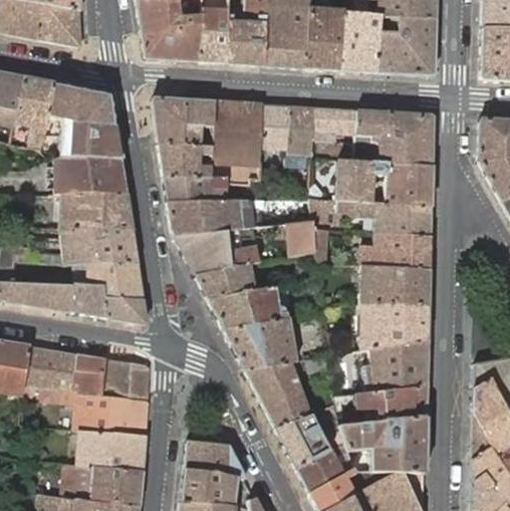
[(0,0),(0,31),(39,38),(47,3),(31,0),(0,0)]
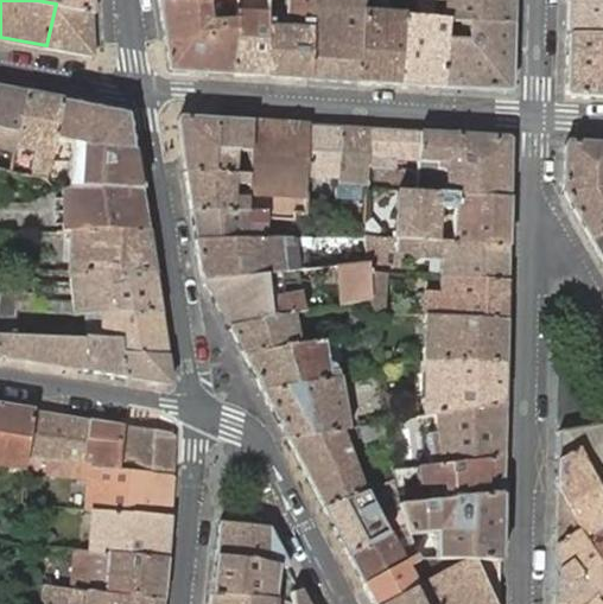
[(37,0),(56,4),(97,11),(96,0),(37,0)]
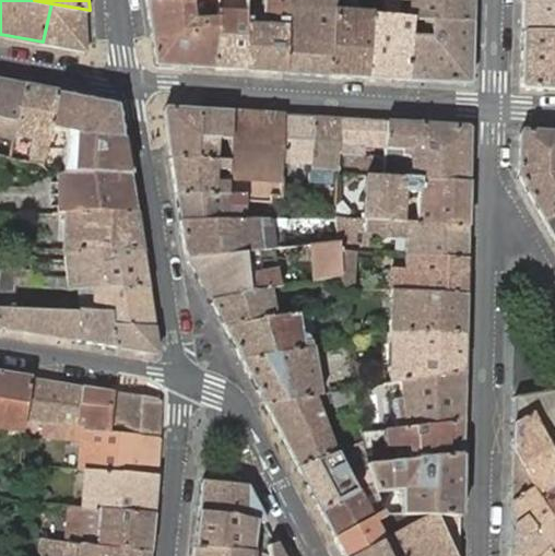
[(163,62),(220,67),(221,15),(198,18),(196,0),(151,0),(161,60),(163,62)]
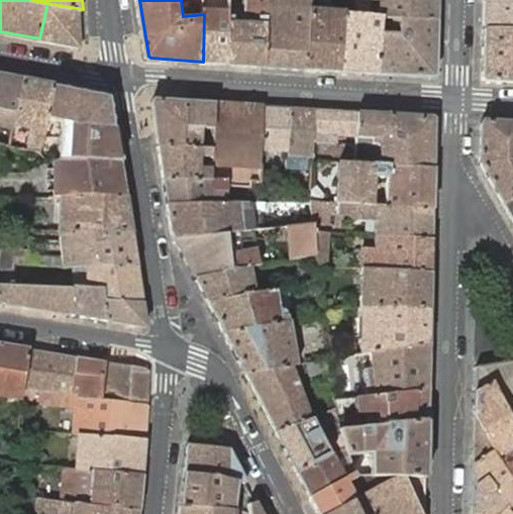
[(203,62),(229,63),(230,19),(230,0),(218,0),(218,8),(205,7),(204,14),(203,62)]
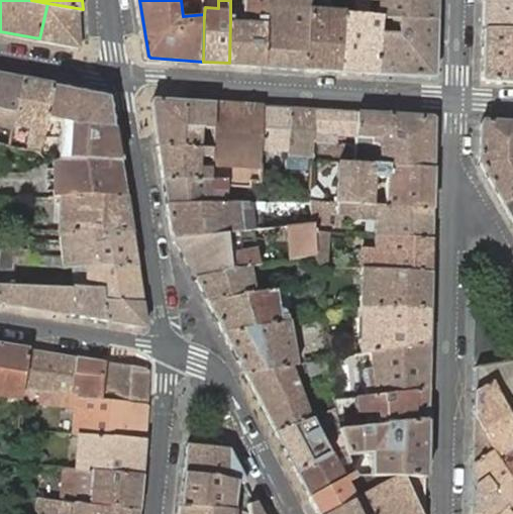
[(229,63),(267,65),(269,0),(251,0),(250,20),(230,19),(229,63)]
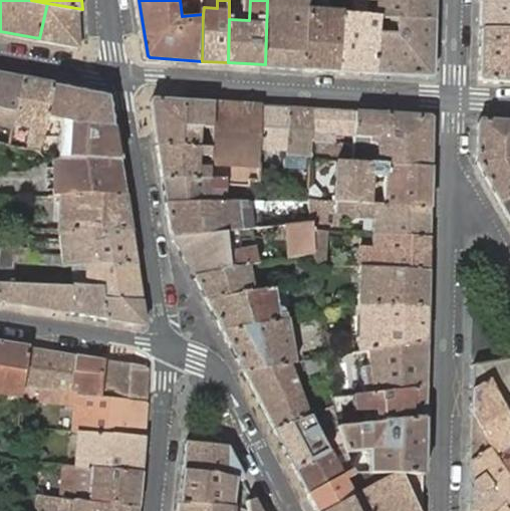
[(307,67),(311,6),(311,0),(267,0),(265,64),(307,67)]
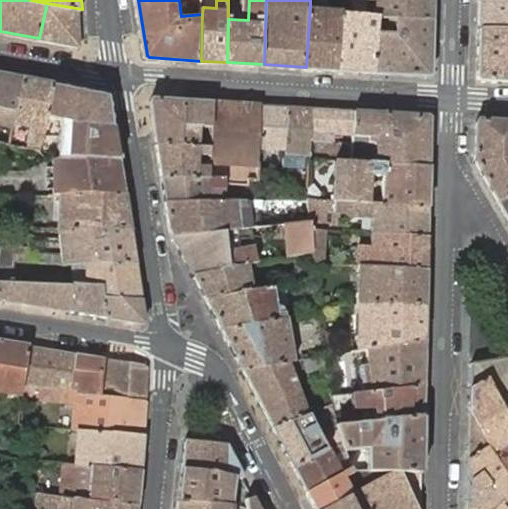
[(345,8),(345,0),(337,0),(337,8),(310,6),(306,67),(341,69),(344,13),(345,8)]
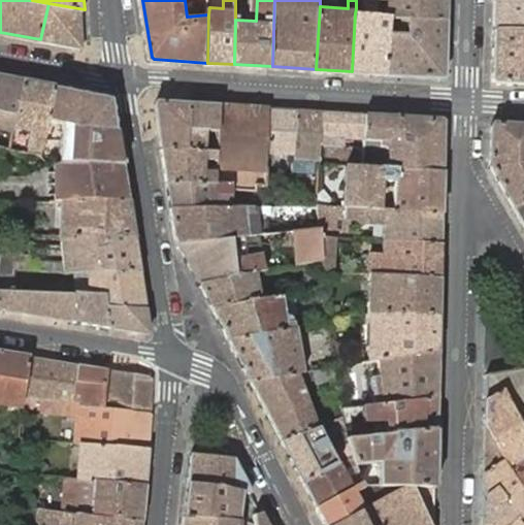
[(365,13),(355,13),(352,71),(388,73),(389,31),(390,15),(388,15),(378,15),(378,0),(366,0),(365,13)]
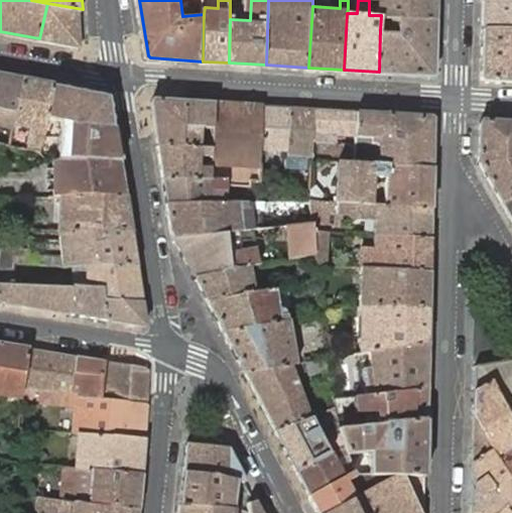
[(369,15),(379,15),(380,0),(369,0),(369,15)]
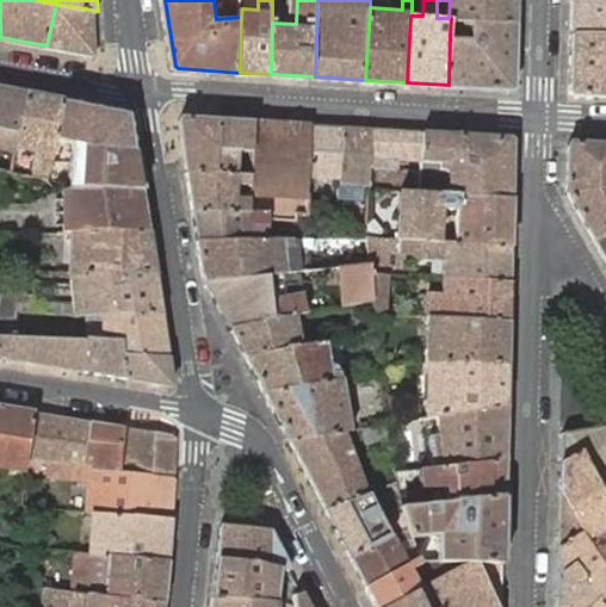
[(519,19),(519,0),(450,0),(449,18),(451,18),(469,18),(519,19)]
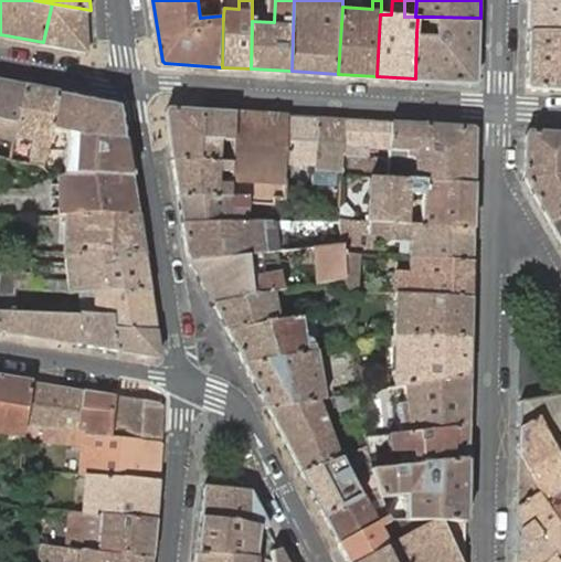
[(560,0),(532,0),(532,31),(560,31),(560,0)]
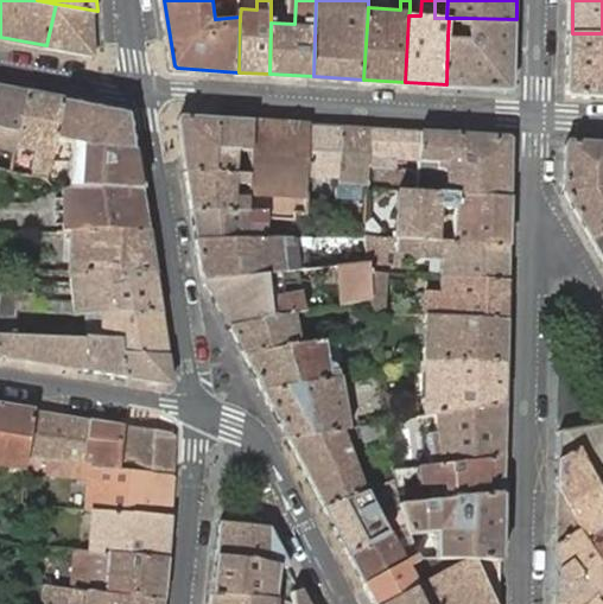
[(100,53),(97,11),(56,4),(46,45),(99,56),(100,53)]
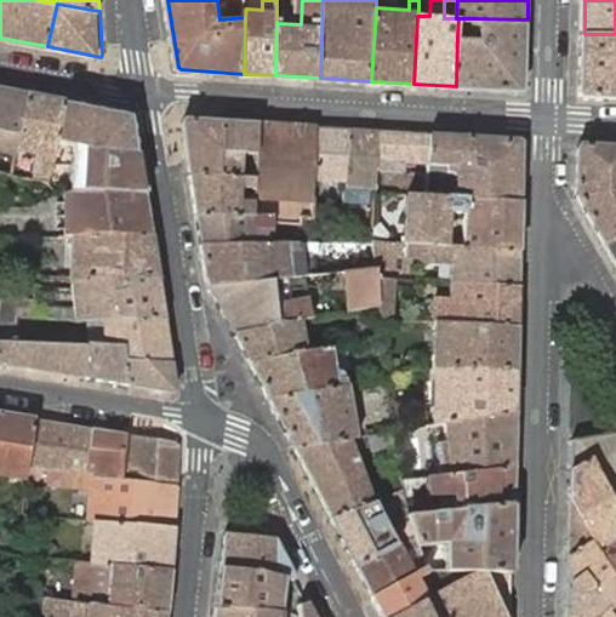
[(526,87),(528,20),(477,18),(475,38),(457,36),(456,86),(523,90),(526,87)]
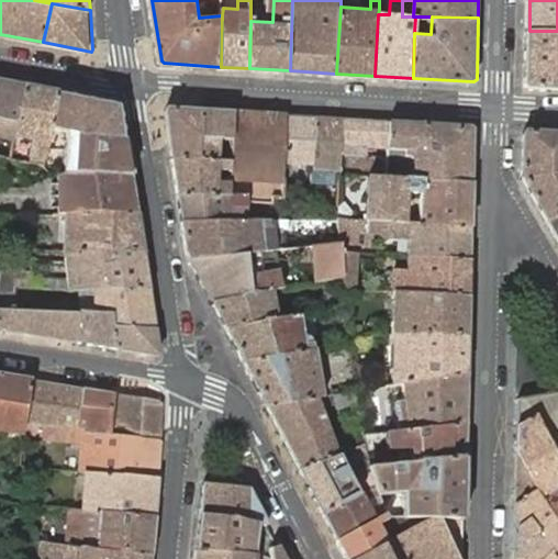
[(557,31),(529,31),(527,82),(531,85),(557,87),(557,31)]
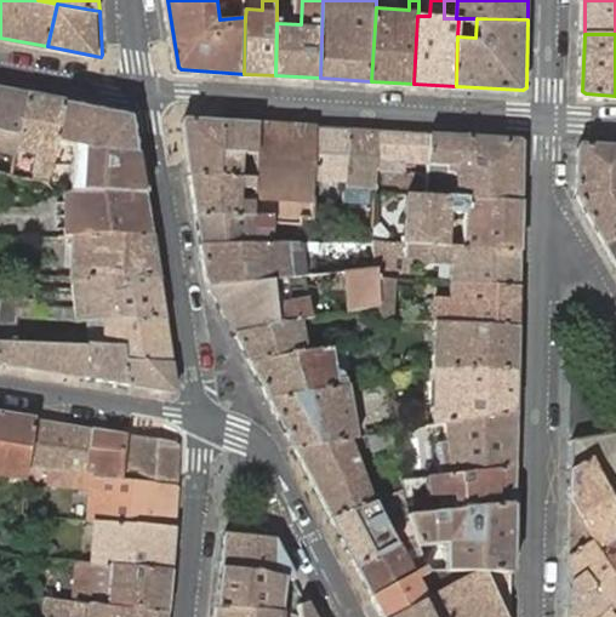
[(32,91),(0,85),(0,146),(21,150),(23,138),(32,91)]
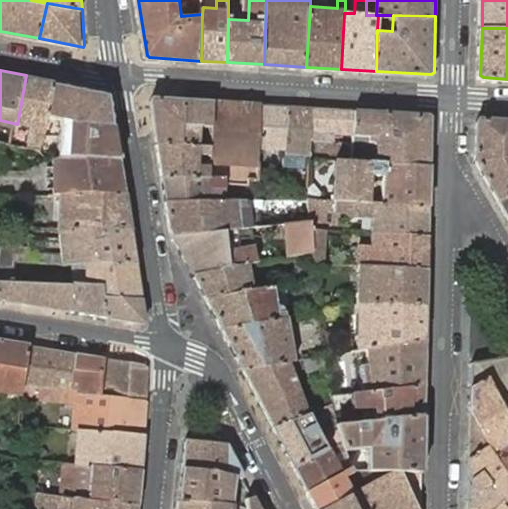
[(56,81),(26,75),(19,114),(34,117),(31,130),(16,127),(15,136),(14,142),(43,148),(46,133),(48,128),(50,116),(56,81)]
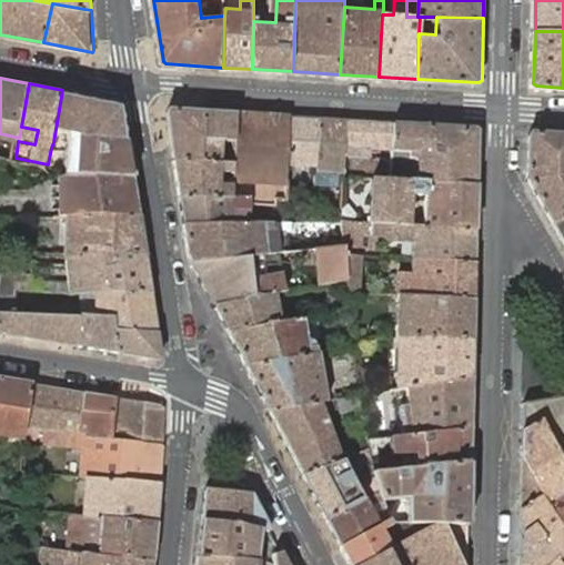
[(123,102),(62,90),(56,129),(71,130),(131,138),(126,106),(123,102)]
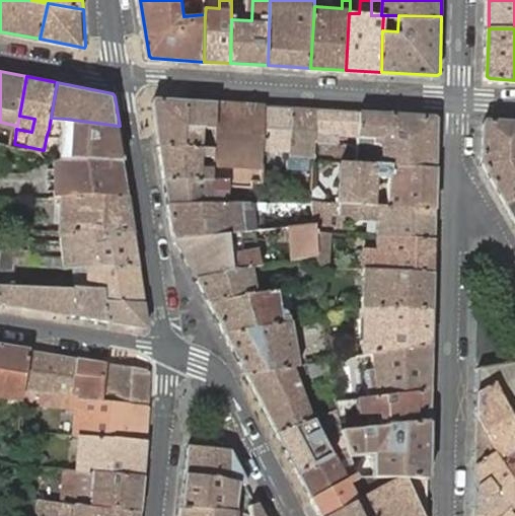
[(155,100),(161,143),(216,147),(217,140),(206,139),(207,125),(217,126),(218,101),(157,98),(155,100)]
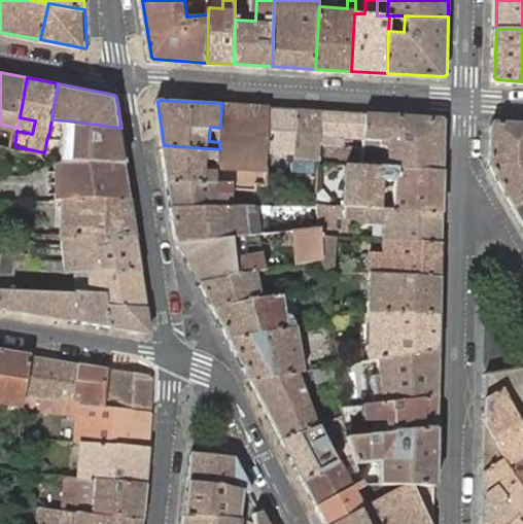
[(237,187),(259,189),(259,183),(242,182),(247,105),(221,103),(220,128),(220,142),(219,149),(219,155),(219,169),(219,179),(233,179),(237,179),(237,187)]
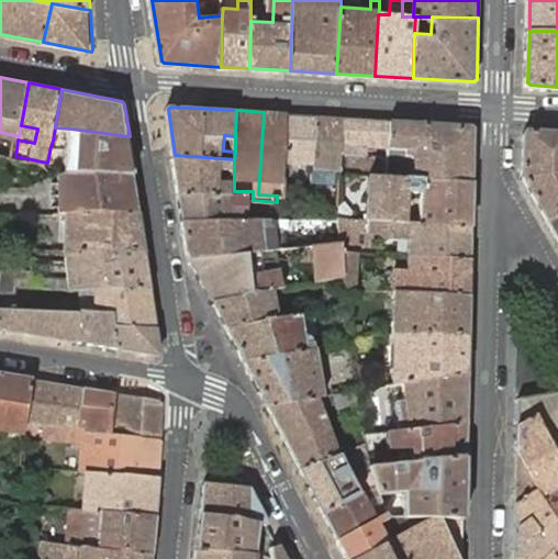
[(258,194),(277,196),(286,196),(288,161),(290,114),(264,112),(258,194)]
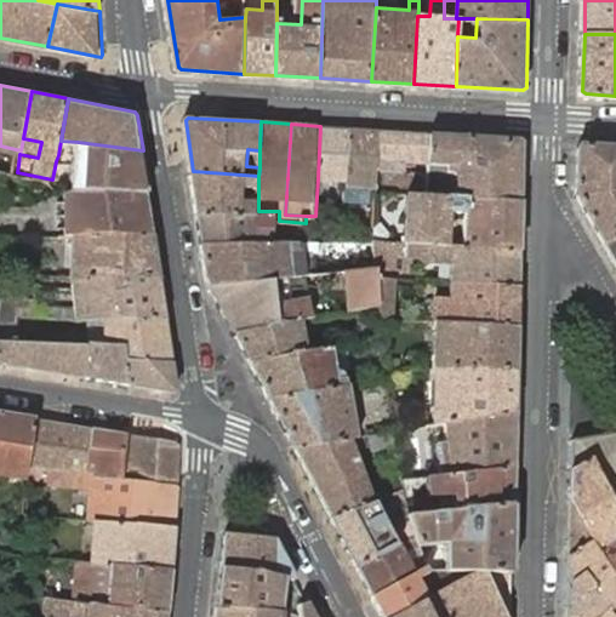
[(353,127),(320,126),(318,178),(351,180),(353,127)]
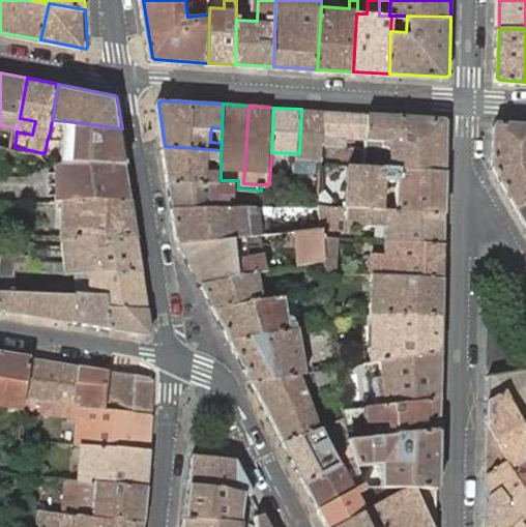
[(326,110),(301,109),(299,153),(324,155),(325,144),(325,135),(326,110)]
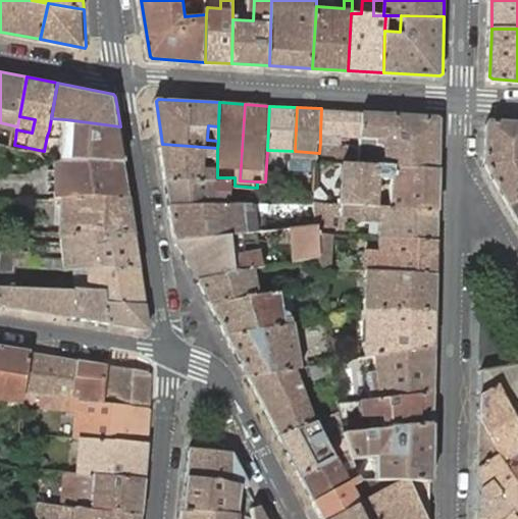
[(364,111),(321,108),(320,133),(346,134),(363,135),(364,111)]
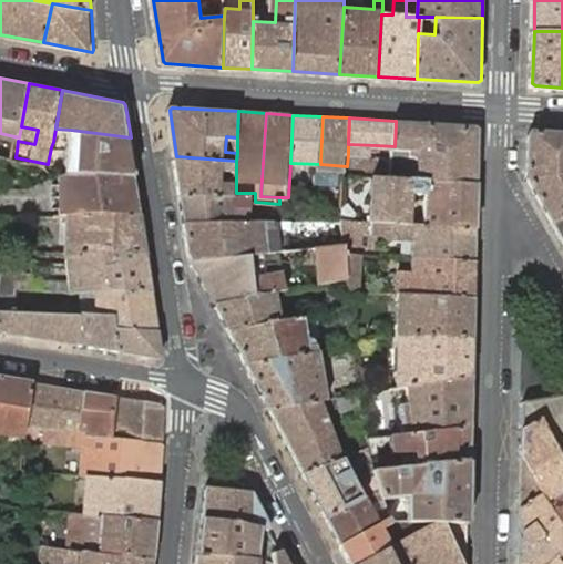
[(478,126),(396,121),(395,146),(421,149),(419,178),(479,182),(480,129),(478,126)]
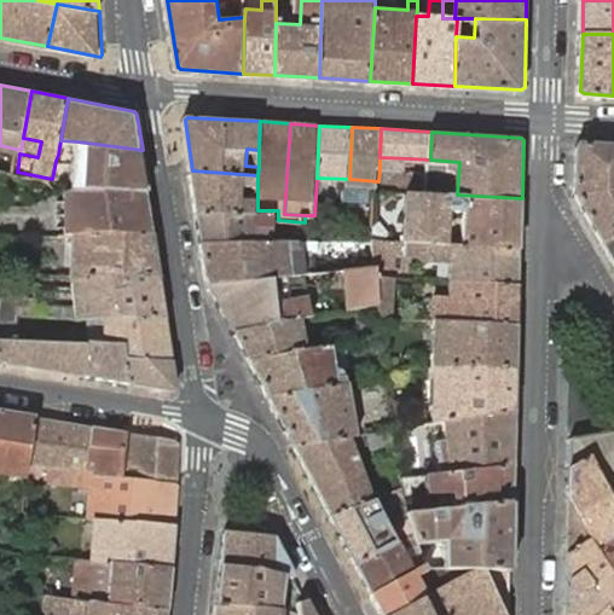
[(61,140),(58,155),(76,155),(74,185),(149,190),(143,150),(77,141),(61,140)]
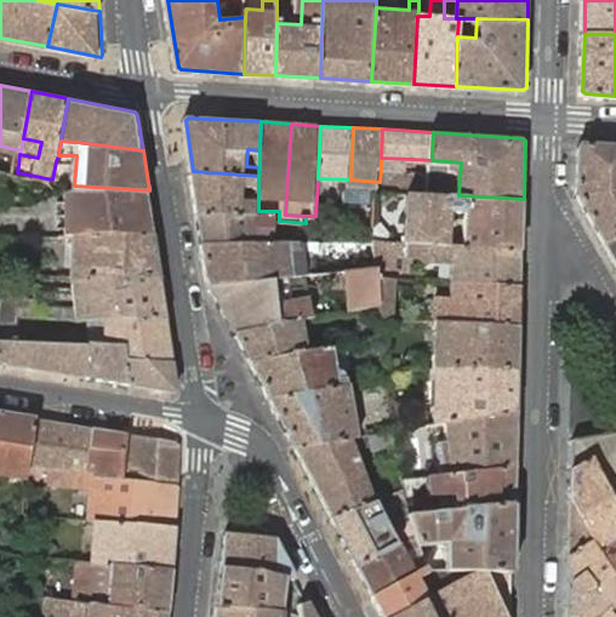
[(581,193),(609,243),(615,239),(615,143),(583,142),(582,143),(581,193)]
